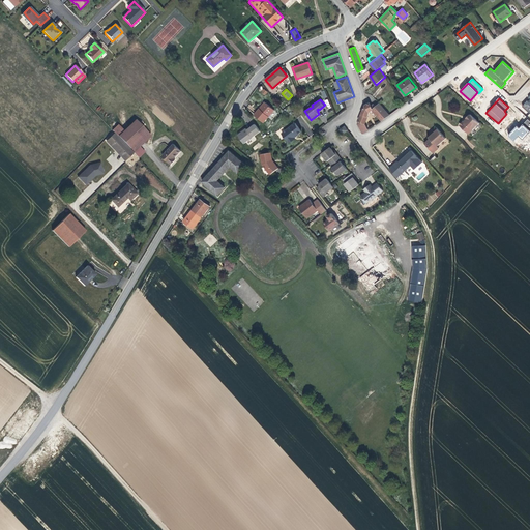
[(275,109),(266,102),(261,109),(260,108),(255,114),(264,122),(275,109)]
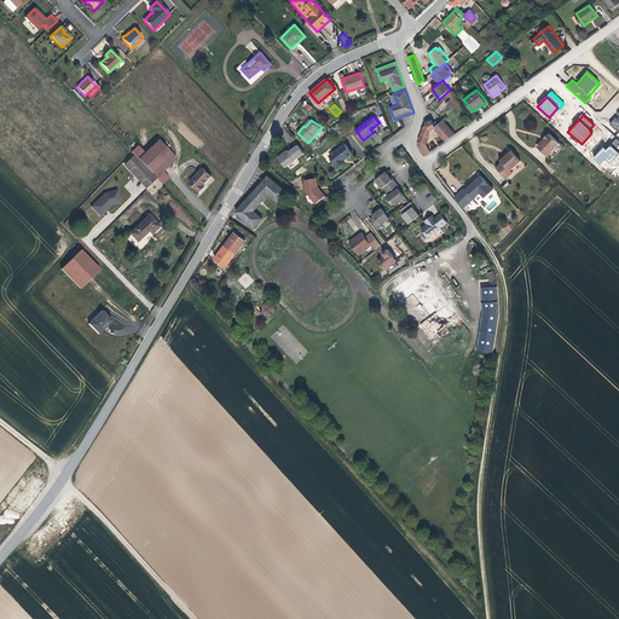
[(445,140),(455,134),(443,120),(435,126),(434,126),(432,120),(427,122),(418,144),(423,155),(429,151),(426,144),(432,128),(434,127),(445,140)]
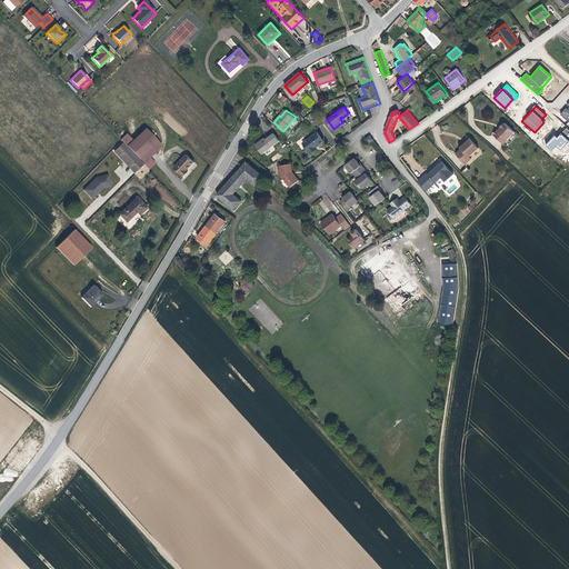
[(516,131),(506,122),(505,123),(503,122),(500,127),(501,127),(499,130),(497,130),(493,133),(495,135),(503,145),(516,131)]
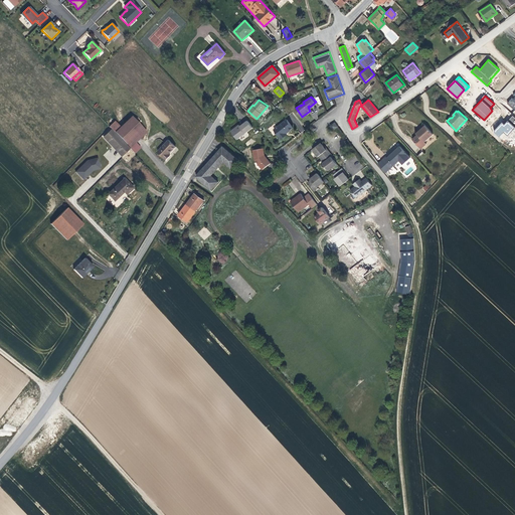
[(131,116),(114,132),(129,149),(130,150),(136,144),(135,142),(146,132),(131,116)]
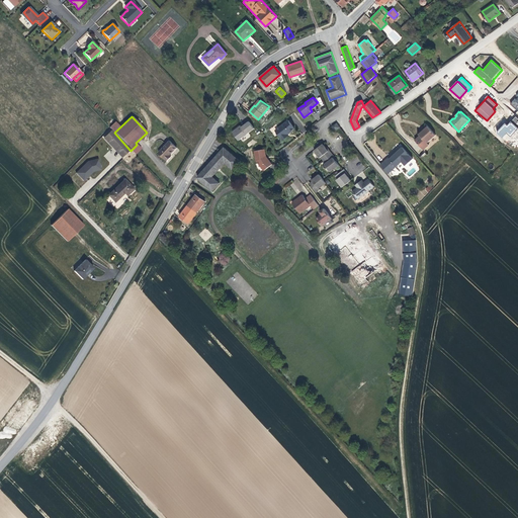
[(507,125),(504,123),(496,133),(506,142),(516,131),(517,132),(517,118),(515,116),(507,125)]
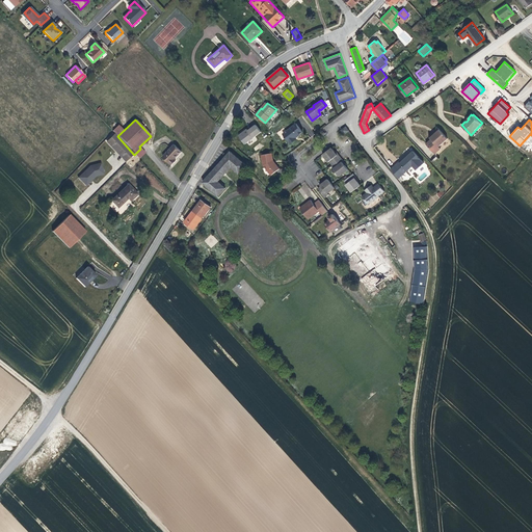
[(253,137),(262,131),(257,124),(250,128),(251,130),(249,131),(248,129),(247,128),(238,134),(245,143),(250,139),(249,138),(253,136),(253,137)]
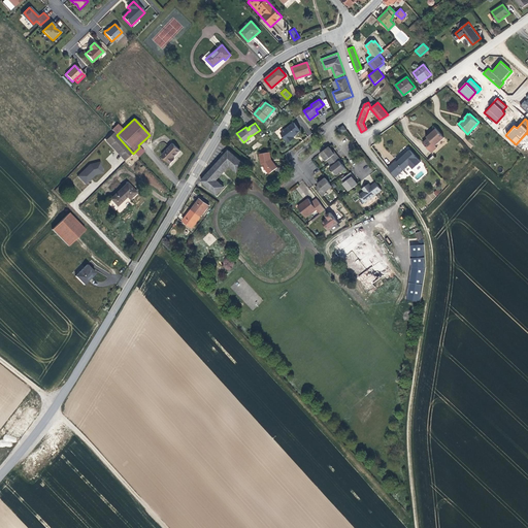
[(297,133),(300,131),(294,123),(282,132),(289,141),(294,137),(293,136),(295,135),(296,135),(297,135),(297,133)]
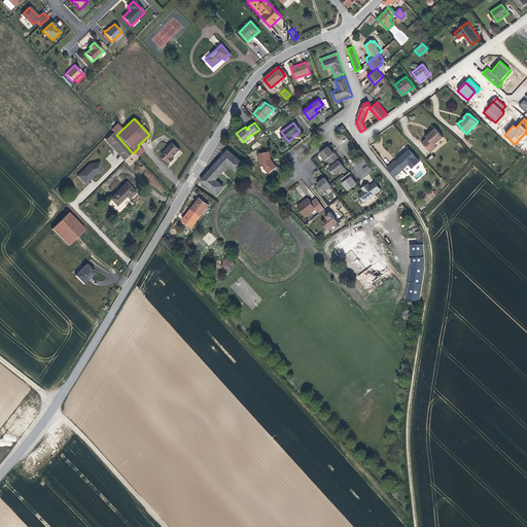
[(123,130),(116,124),(111,130),(116,135),(123,130)]
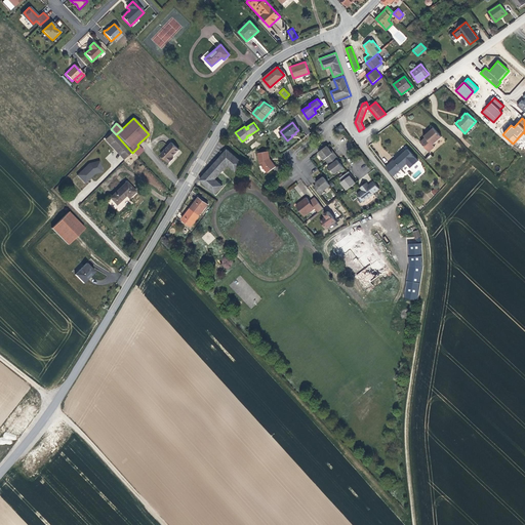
[(426,136),(420,140),(430,151),(435,146),(433,144),(441,136),(432,125),(428,128),(430,130),(427,133),(425,135),(426,136)]
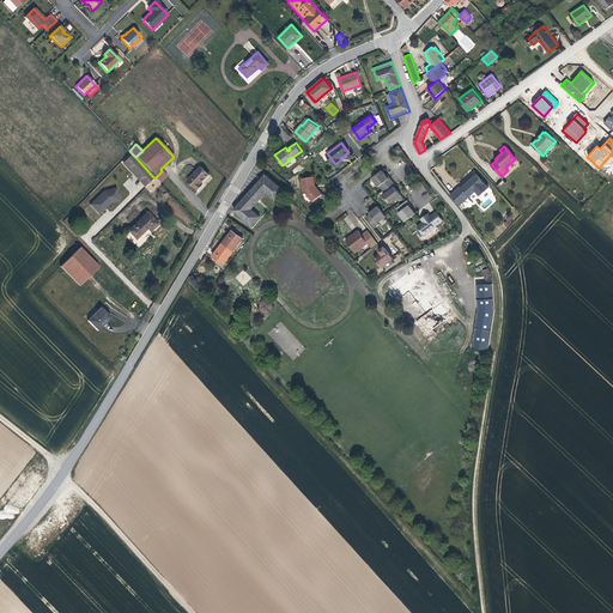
[(135,157),(132,153),(122,162),(145,184),(153,177),(135,157)]
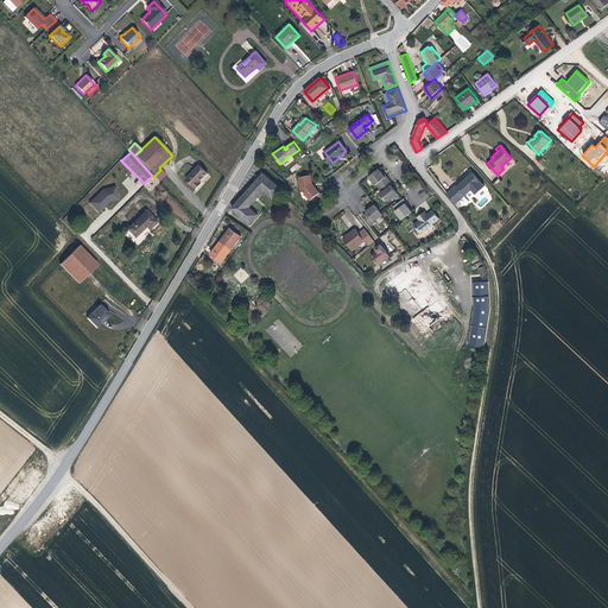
[(207,176),(200,168),(185,182),(195,191),(200,187),(198,184),(207,176)]
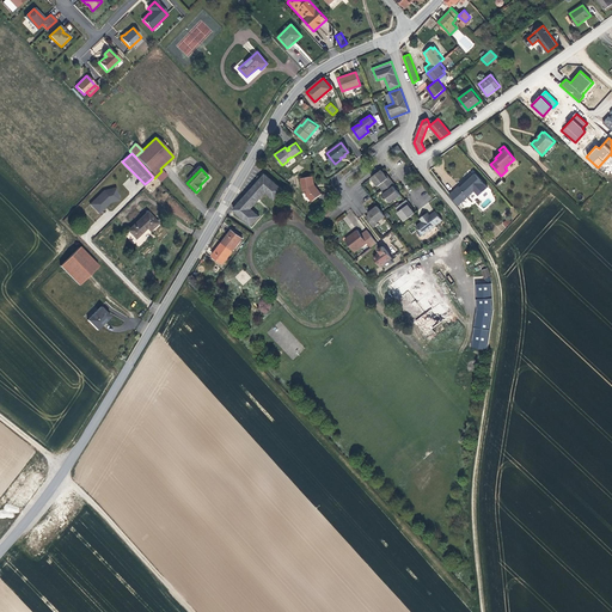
[(384,173),(380,169),(371,176),(377,184),(378,183),(384,191),(383,193),(390,201),(399,194),(396,189),(393,185),(395,184),(389,176),(387,177),(384,173)]
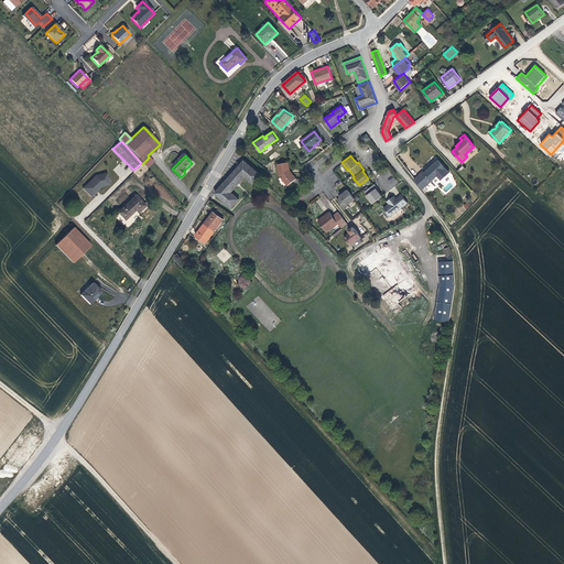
[(149,158),(142,164),(147,169),(153,161),(149,158)]
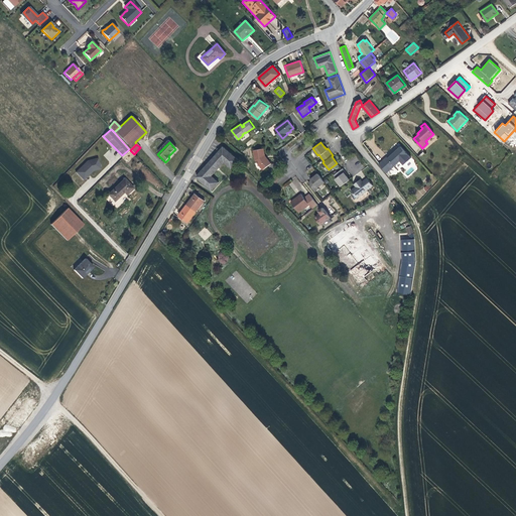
[(379,163),(386,173),(400,161),(404,164),(412,157),(401,145),(397,149),(399,151),(397,153),(395,151),(392,154),(391,152),(379,163)]
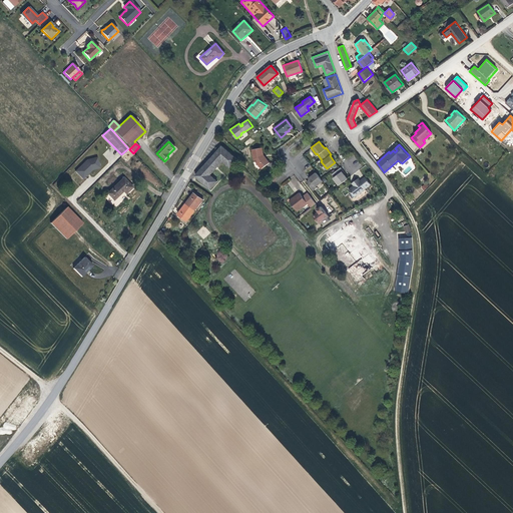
[(195,174),(210,188),(217,180),(210,174),(223,160),(230,166),(237,159),(222,145),(195,174)]
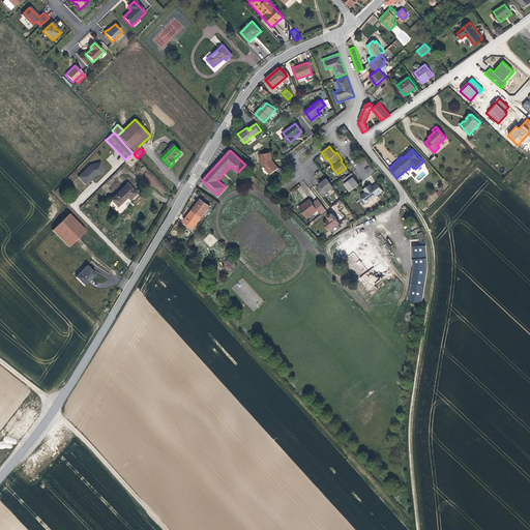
[(272,162),(271,152),(261,153),(262,163),(270,174),(278,168),(274,162),(274,163),(272,162)]
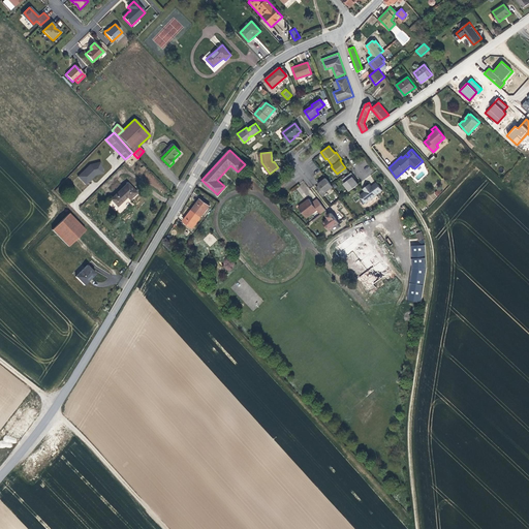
[(89,165),(78,177),(85,185),(95,176),(102,174),(99,162),(89,165)]
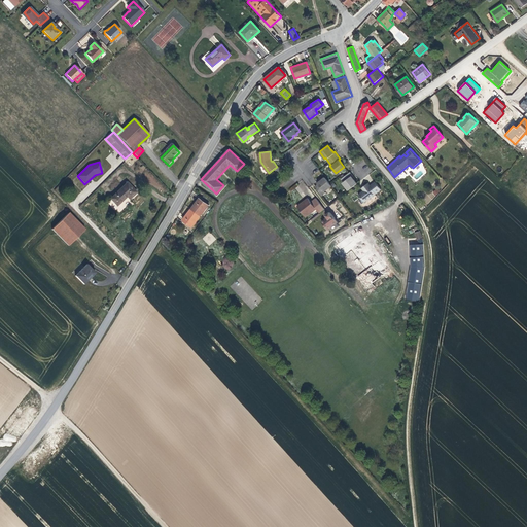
[(352,175),(349,171),(340,178),(342,180),(341,181),(347,189),(356,183),(350,176),(352,175)]
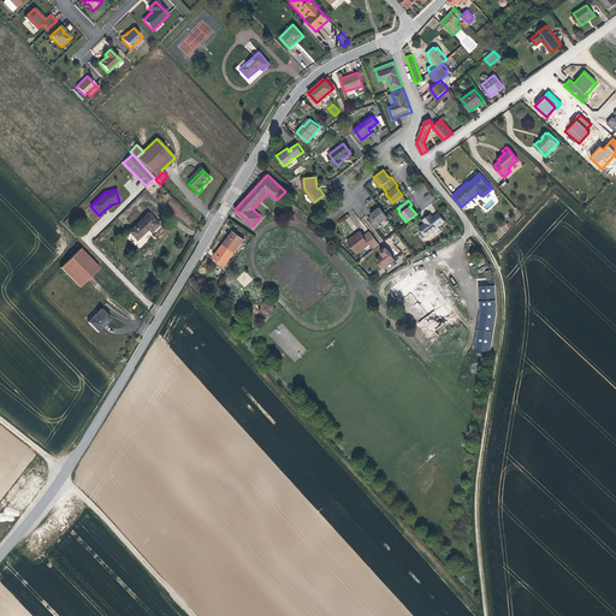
[(378,224),(386,218),(384,214),(379,207),(374,211),(371,213),(369,214),(371,215),(367,218),(374,229),(379,225),(378,224)]
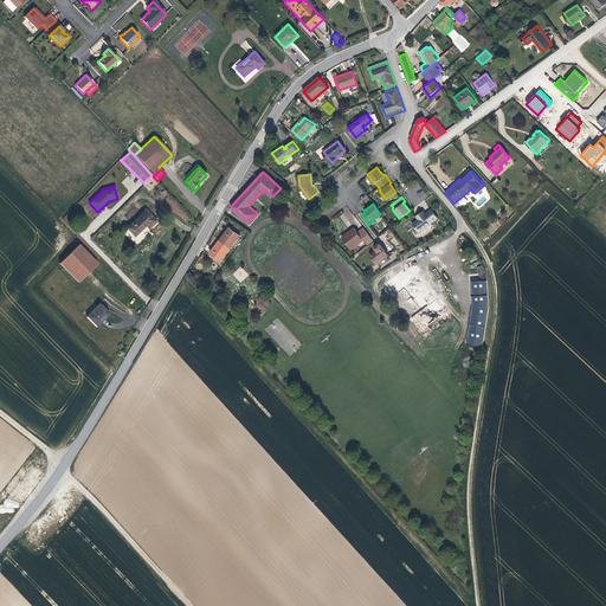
[(418,232),(437,217),(430,208),(424,213),(423,210),(418,213),(420,217),(417,219),(412,223),(418,232)]
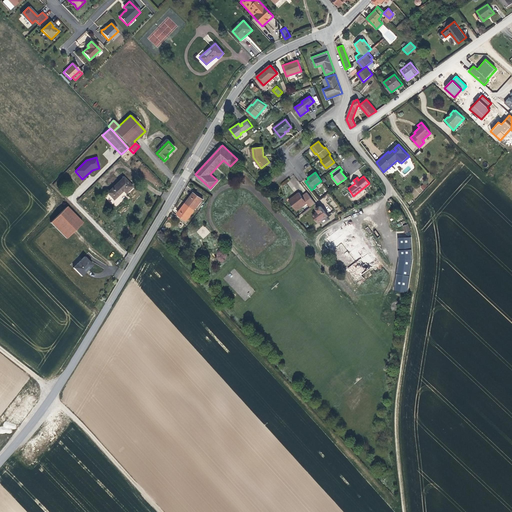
[(132,187),(123,178),(107,193),(113,200),(122,191),(125,194),(132,187)]
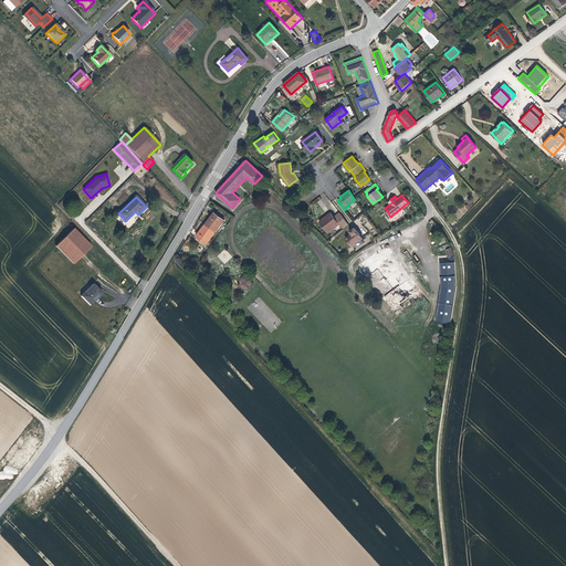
[(213,211),(205,224),(216,231),(224,218),(213,211)]
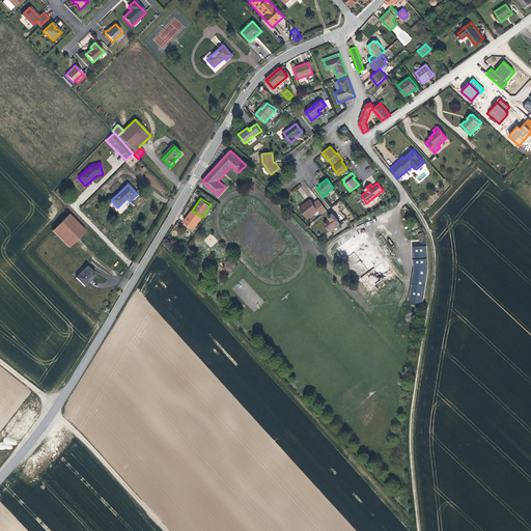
[(320,215),(326,211),(318,200),(315,203),(314,201),(312,202),(309,199),(298,207),(306,218),(317,211),(320,215)]
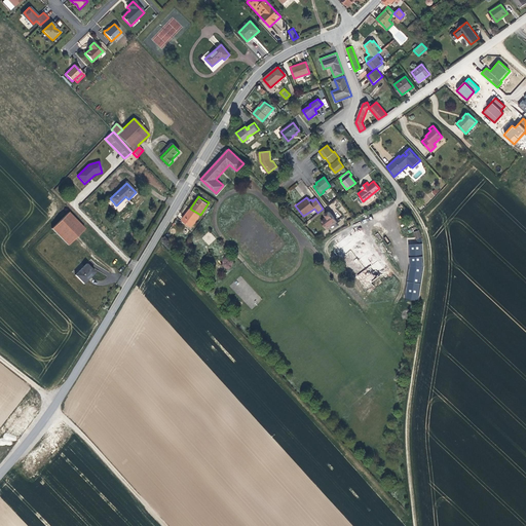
[(200,215),(190,209),(183,219),(192,227),(200,215)]
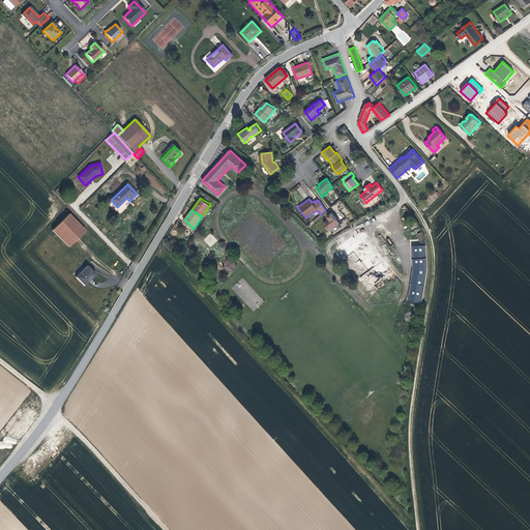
[(331,212),(327,215),(328,217),(323,222),(329,230),(339,223),(331,212)]
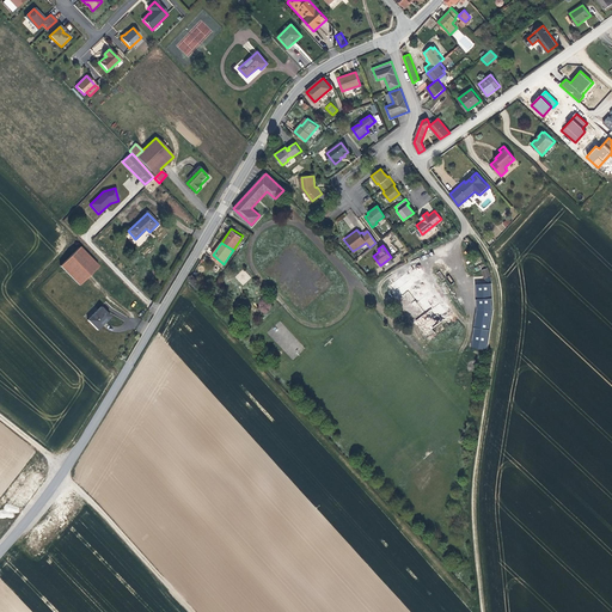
[(98,267),(79,246),(60,265),(79,286),(98,267)]
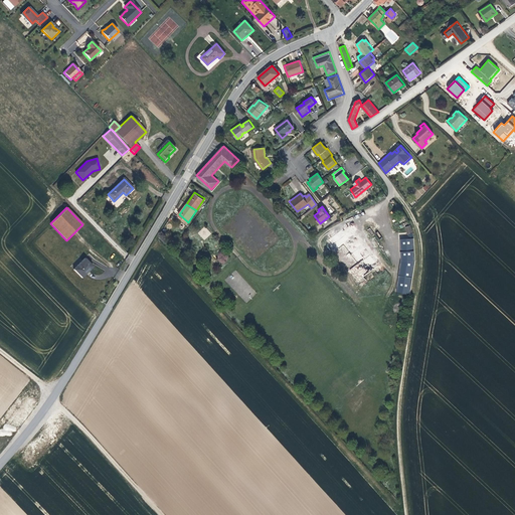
[(377,266),(347,225),(328,239),(336,250),(343,244),(358,264),(350,270),(358,280),(377,266)]
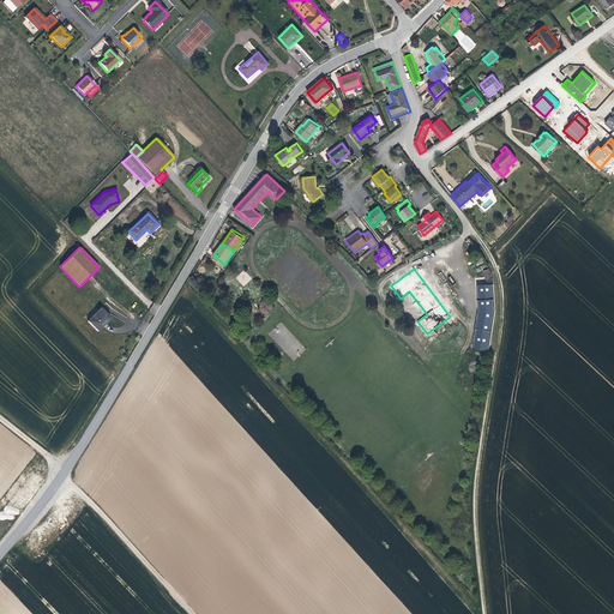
[(474,349),(489,351),(491,342),(495,311),(493,283),(493,277),(492,277),(487,278),(488,284),(479,286),(480,306),(483,306),(483,309),(481,320),(479,319),(474,349)]
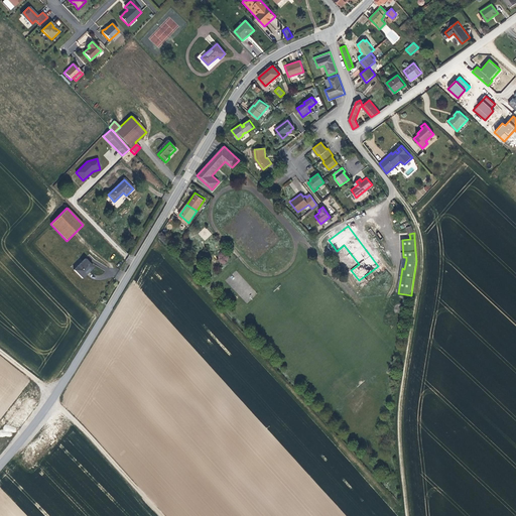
[(397,293),(398,293),(402,268),(404,269),(406,260),(406,257),(403,257),(402,240),(401,240),(402,261),(397,293)]
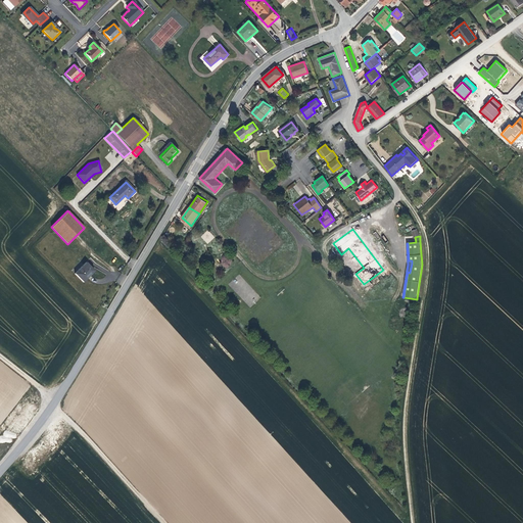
[(85,264),(83,265),(75,274),(83,282),(94,271),(89,266),(88,267),(85,264)]
